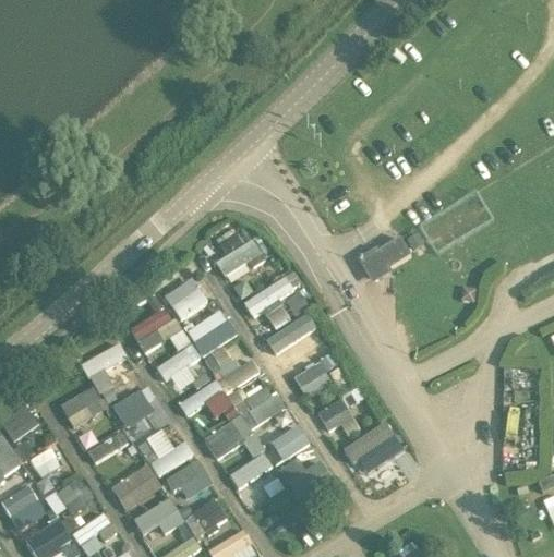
[(239,230),(220,240),(227,252),(245,242),(239,230)]
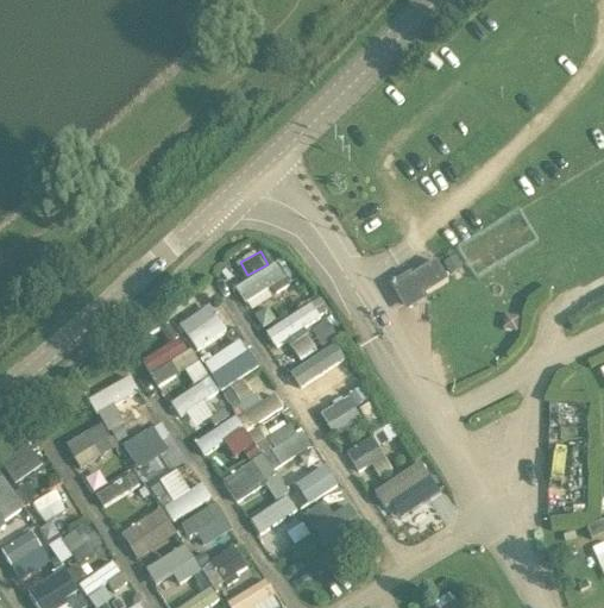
[(413,306),(453,280),(440,261),(400,286),(413,306)]
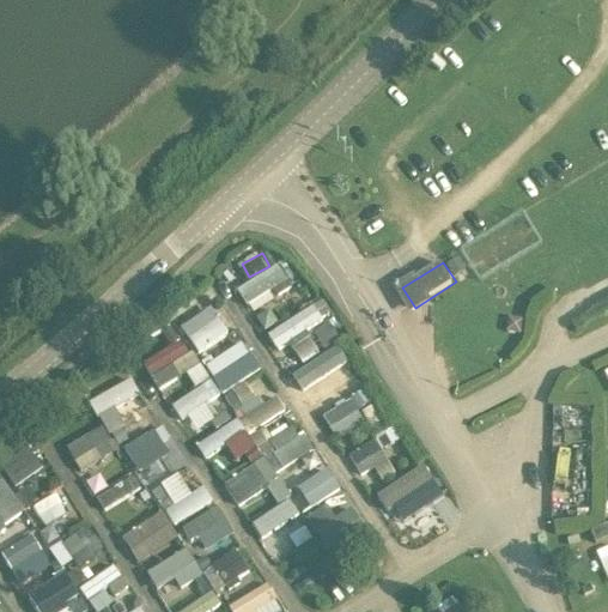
[(254,314),(277,302),(269,288),(287,278),(280,264),(238,286),(254,314)]
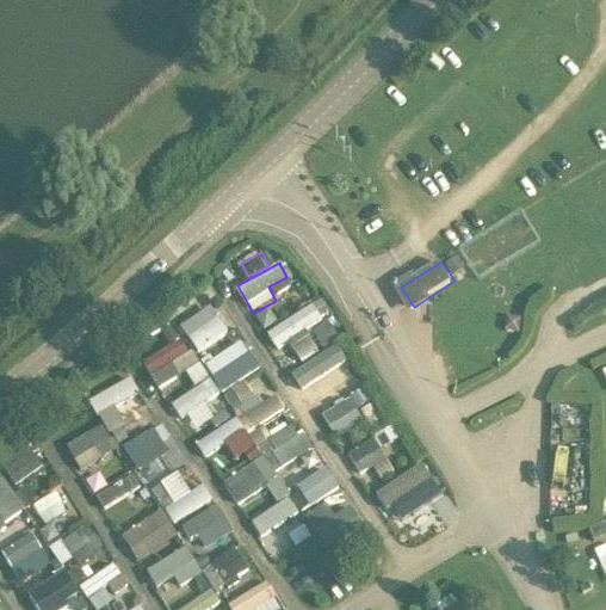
[(321,296),(269,330),(278,344),(331,312),(321,296)]
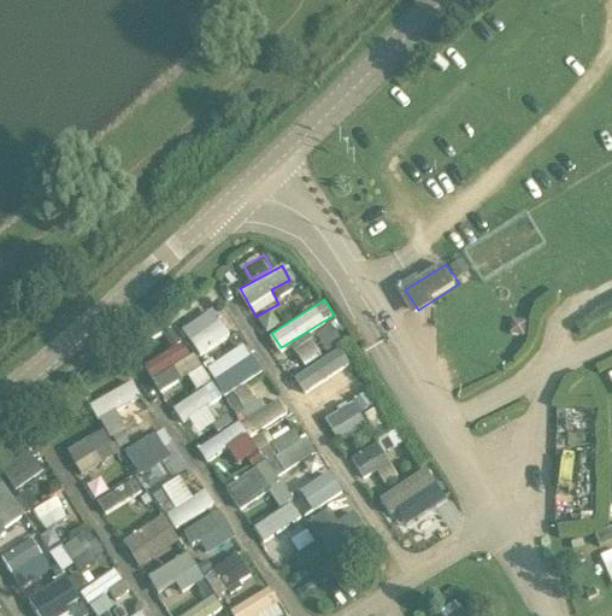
[(199,355),(230,334),(213,308),(182,327),(199,355)]
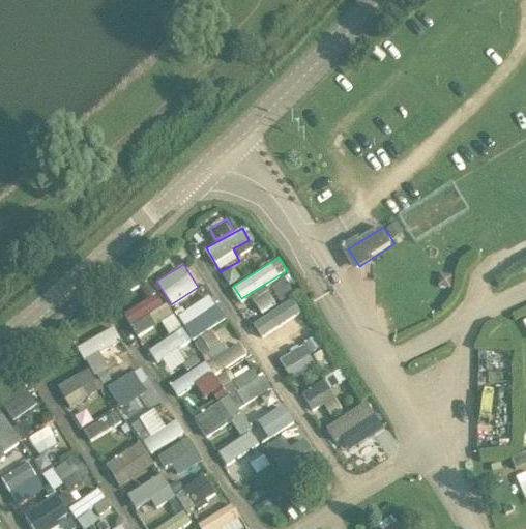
[(124,312),(156,292),(150,282),(118,301),(124,312)]
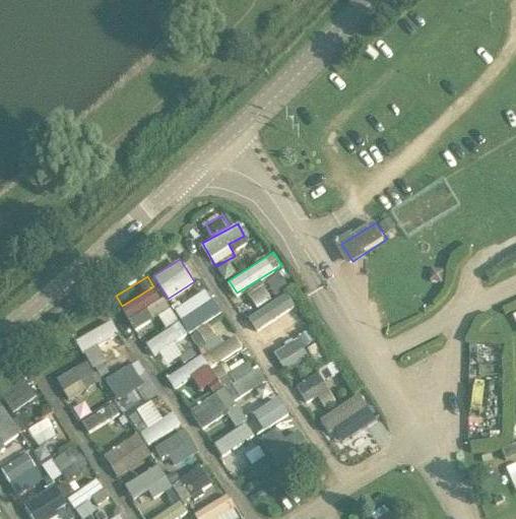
[(256,307),(270,297),(263,285),(248,296),(256,307)]
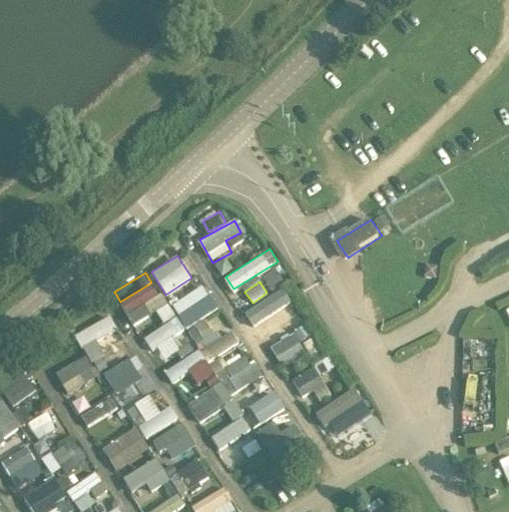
[(171,305),(177,315),(143,338),(152,352),(157,348),(165,359),(179,349),(172,338),(218,308),(201,284),(171,305)]
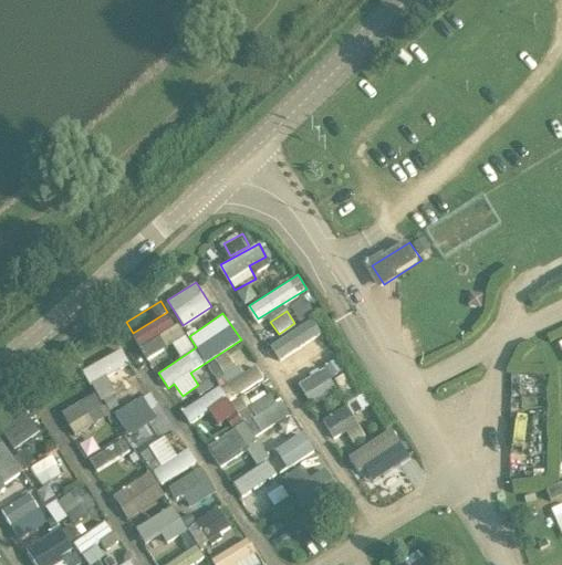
[(145,358),(184,339),(170,314),(133,333),(145,358)]
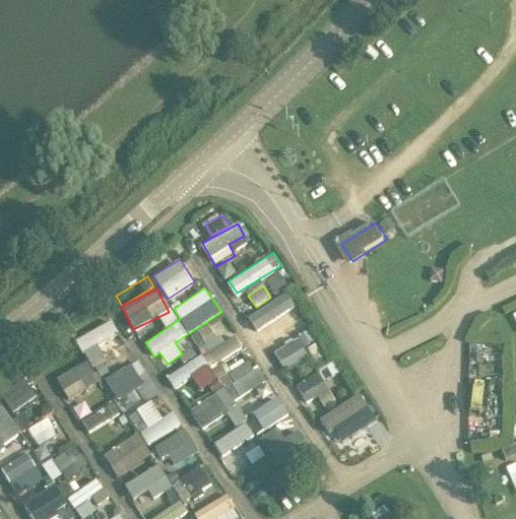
[(251,317),(264,335),(289,317),(276,299),(251,317)]
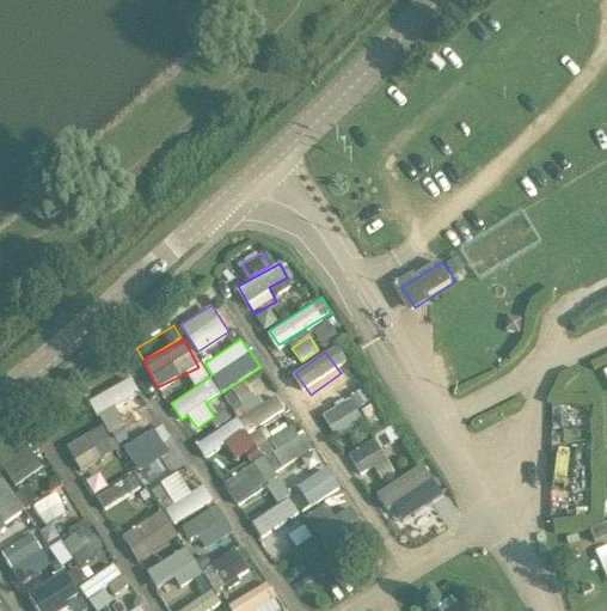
[(133,376),(90,399),(108,433),(128,421),(118,403),(133,396),(141,410),(149,405),(133,376)]
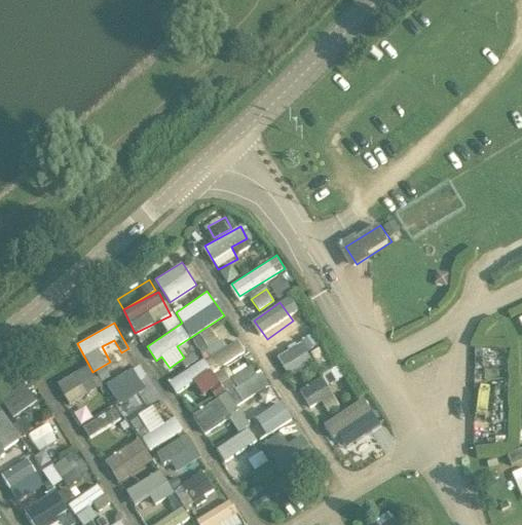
[(239,340),(212,357),(218,368),(246,351),(239,340)]
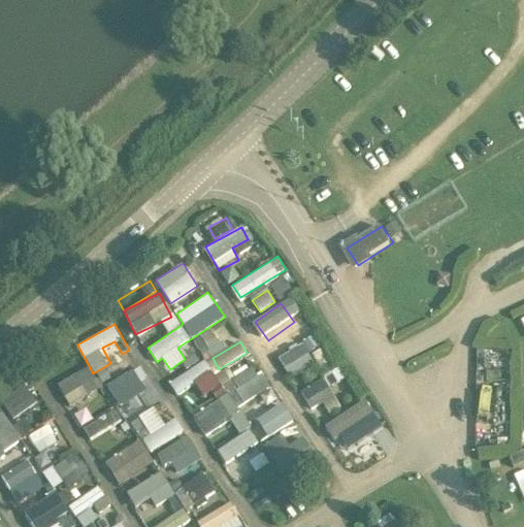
[(289,375),(316,363),(305,342),(280,354),(289,375)]
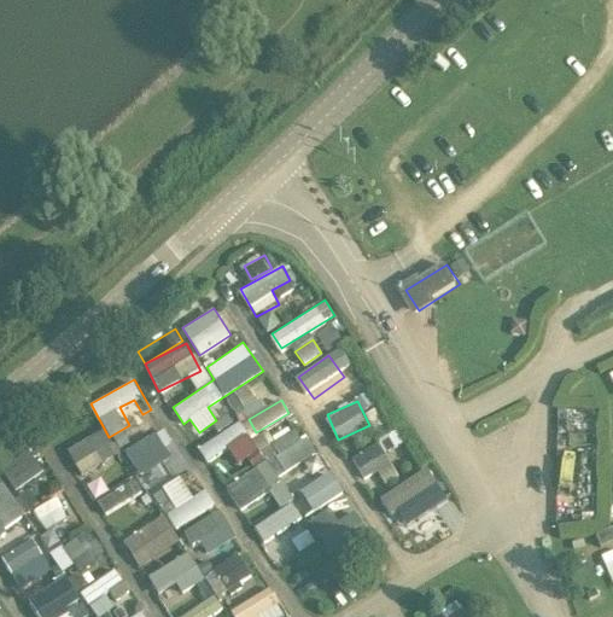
[(206,460),(247,435),(239,421),(198,447),(206,460)]
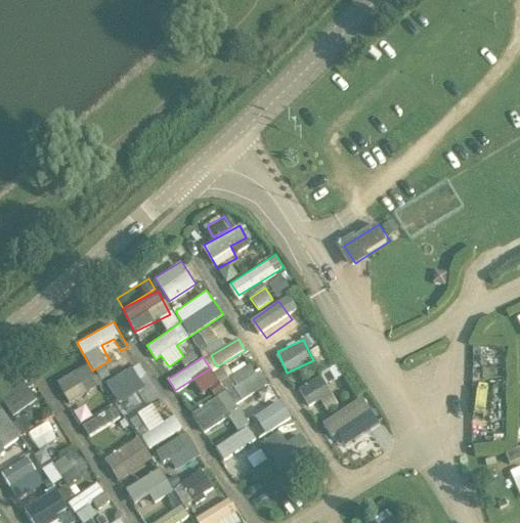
[(57,381),(69,401),(98,385),(86,363),(57,381)]
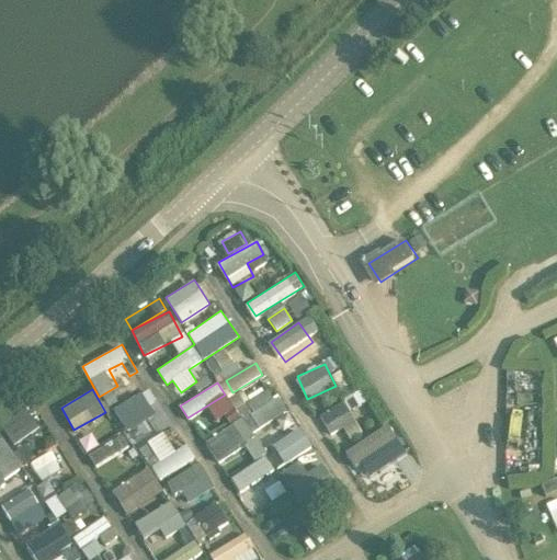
[(270,389),(240,408),(254,431),(284,413),(270,389)]
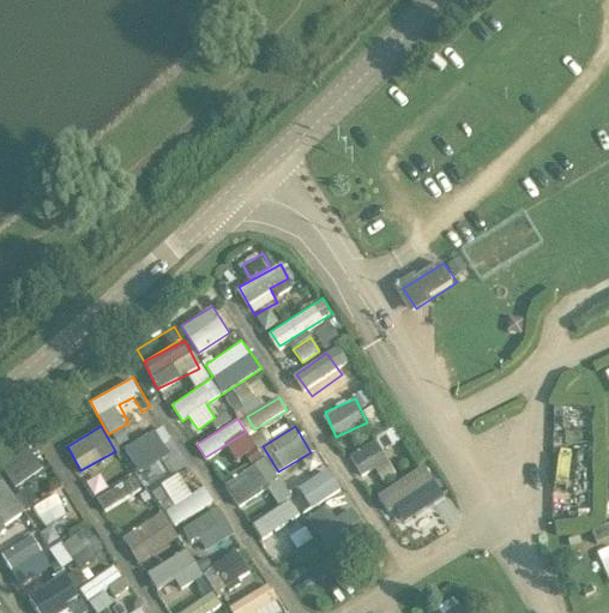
[(396,426),(379,433),(385,448),(402,439),(396,426)]
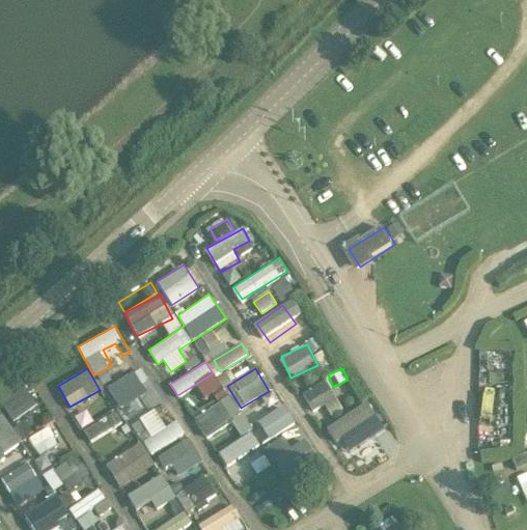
[(107,386),(118,407),(146,391),(134,370),(107,386)]
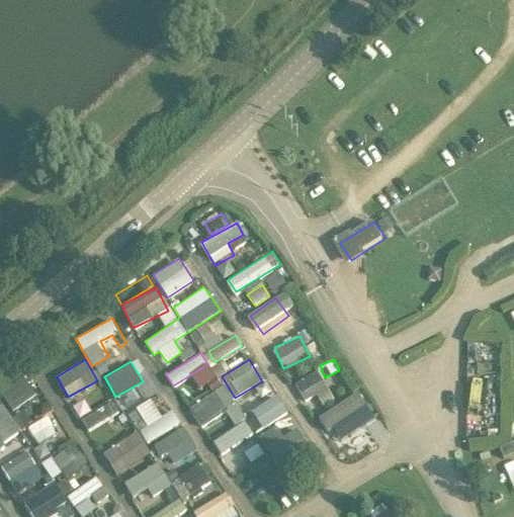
[(225,361),(212,367),(219,378),(230,373),(225,361)]
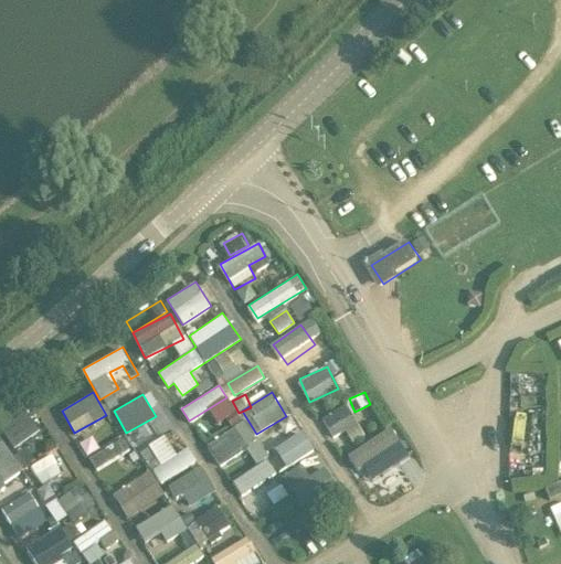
[(348,403),(321,416),(331,436),(346,428),(351,438),(363,432),(348,403)]
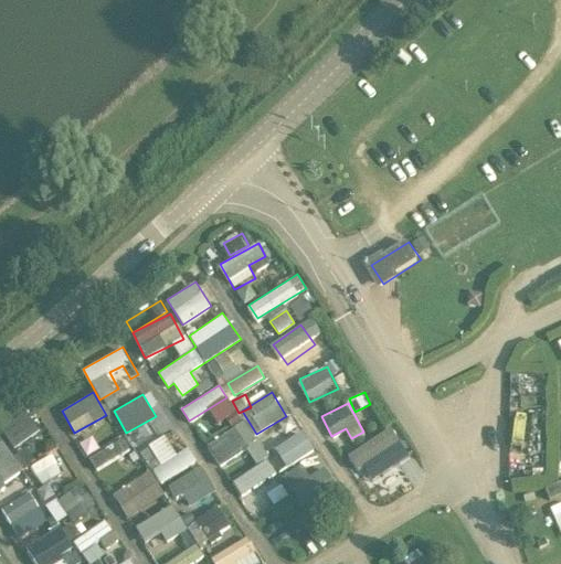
[(27,411),(0,428),(13,448),(40,431),(27,411)]
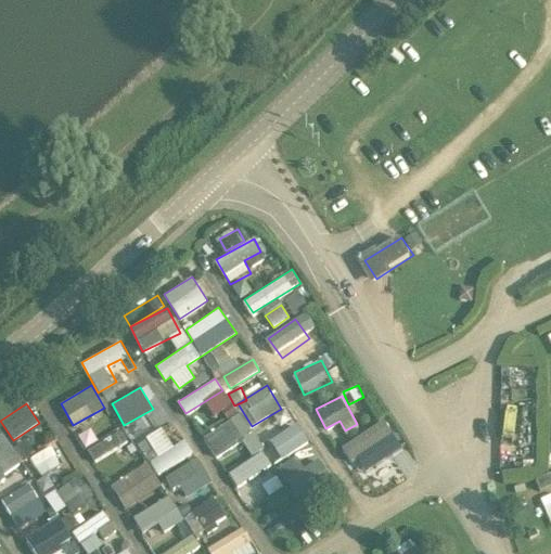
[(140,417),(127,426),(133,438),(146,429),(140,417)]
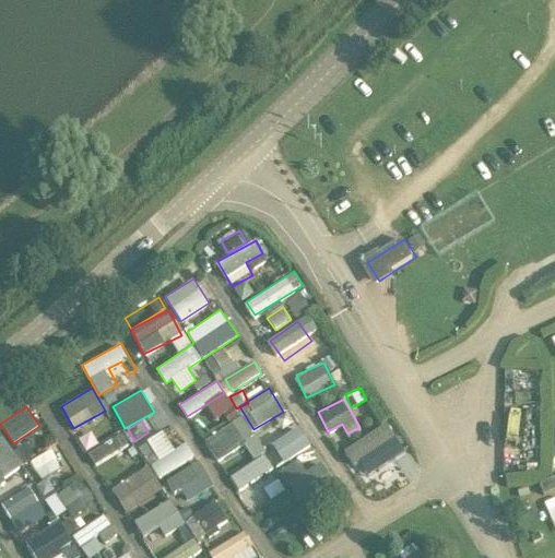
[(209,440),(222,459),(246,441),(233,423),(209,440)]
